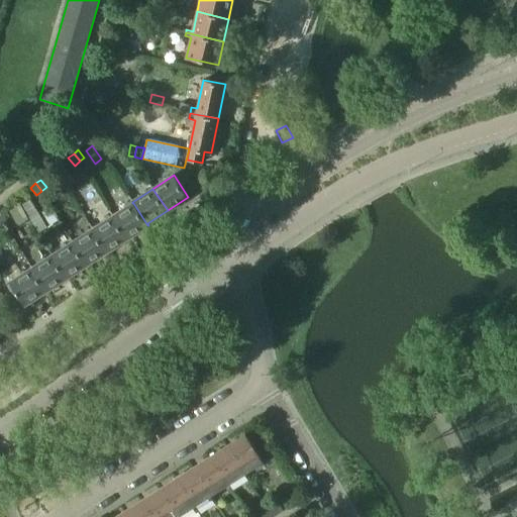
[(22,205),(39,231),(47,227),(30,200),(22,205)]
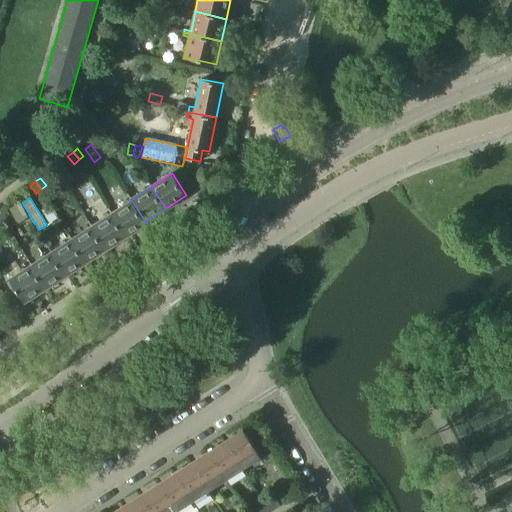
[(131,201),(113,213),(128,235),(146,223),(132,201),(131,201)]
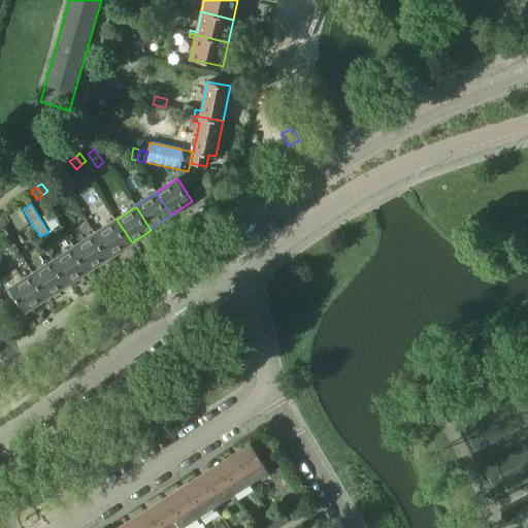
[(21,211),(9,218),(19,232),(29,226),(21,211)]
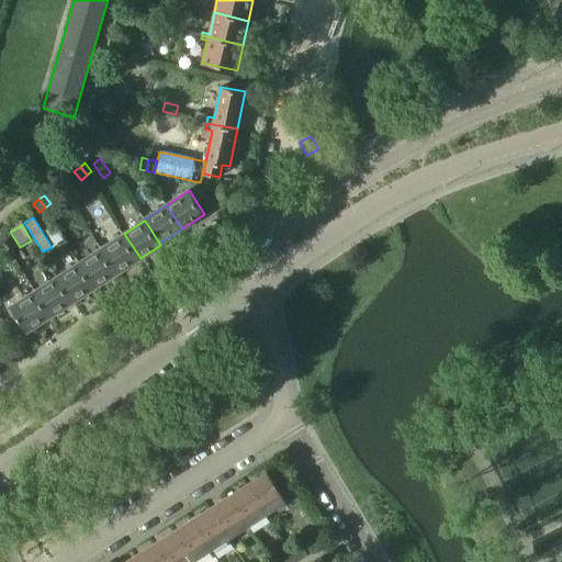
[(2,227),(0,229),(0,234),(4,240),(9,236),(2,227)]
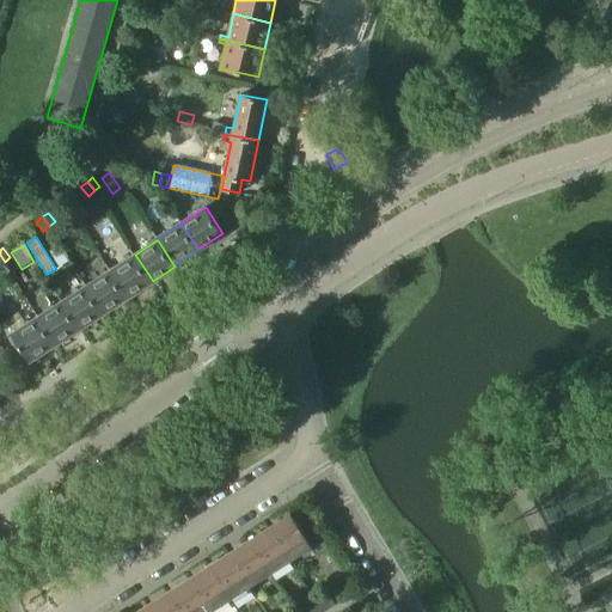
[(135,255),(111,270),(129,295),(153,281),(135,255)]
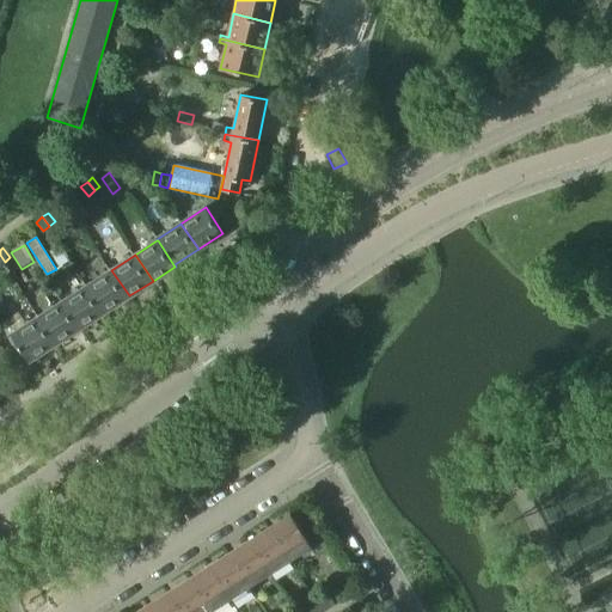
[(111,270),(89,285),(105,311),(129,295),(111,270)]
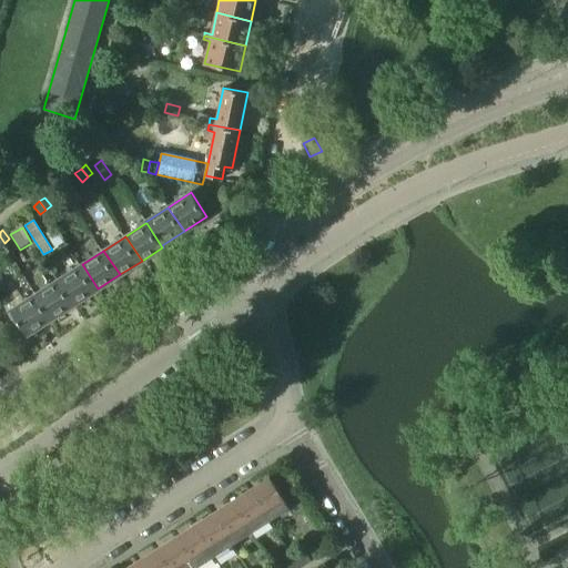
[(82,264),(59,279),(74,304),(98,288),(82,264)]
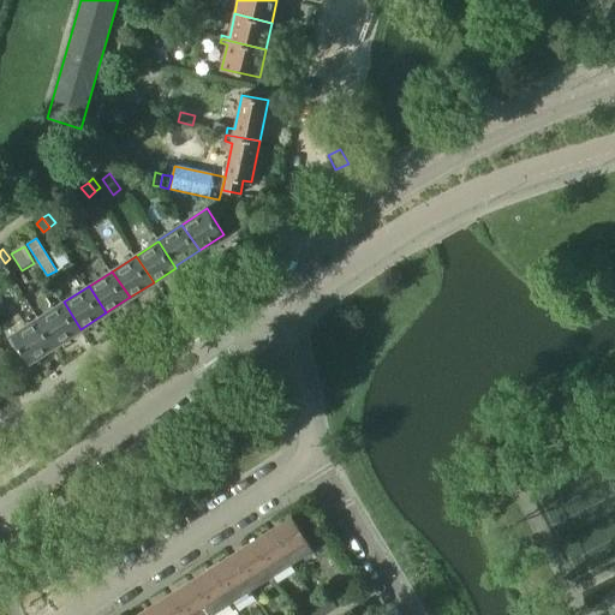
[(81,329),(64,302),(53,309),(48,302),(33,311),(39,318),(41,317),(58,344),(81,329)]
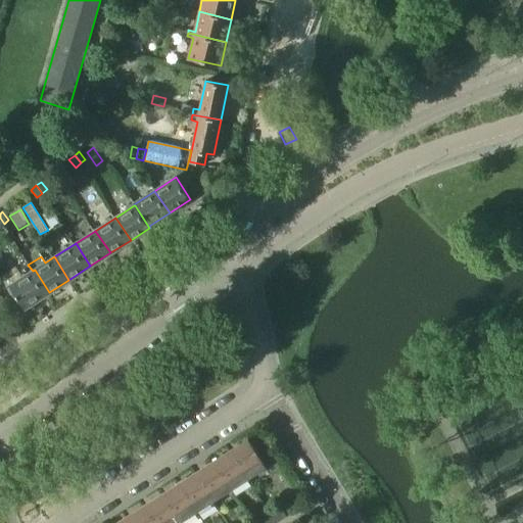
[(35,270),(33,271),(11,285),(26,307),(49,292),(35,270)]
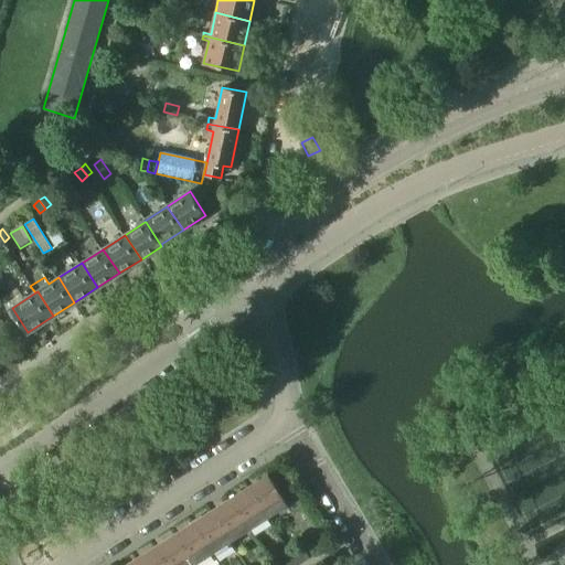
[(268,476),(249,488),(268,518),(287,505),(283,500),(284,499),(268,476)]
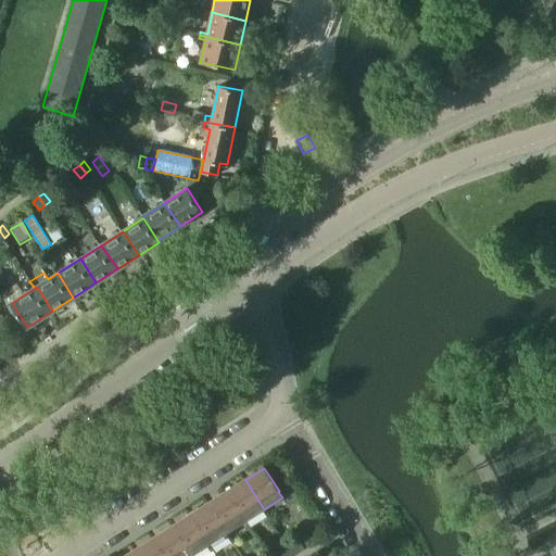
[(245,480),(227,492),(245,521),(264,509),(245,480)]
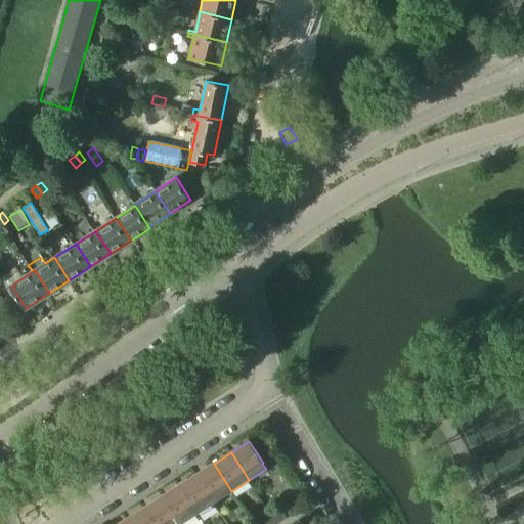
[(214,464),(197,475),(214,503),(231,491),(214,464)]
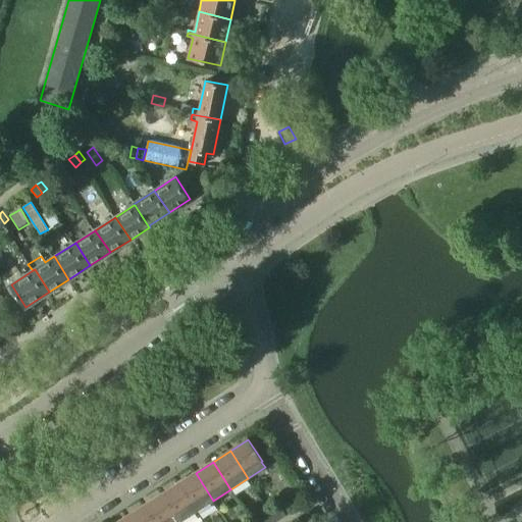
[(196,473),(178,483),(197,512),(213,501),(196,473)]
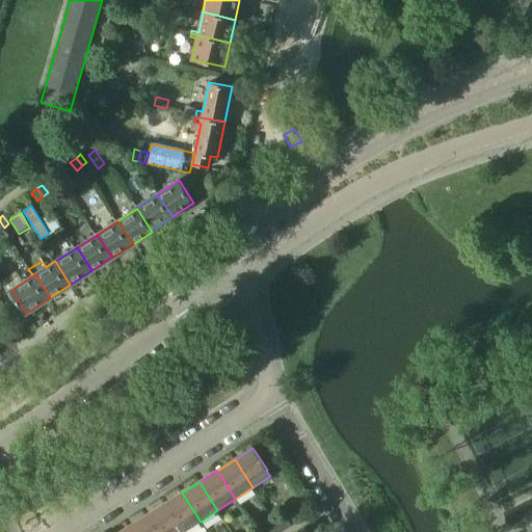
[(182,493),(164,504),(182,531),(183,531),(201,522),(182,493)]
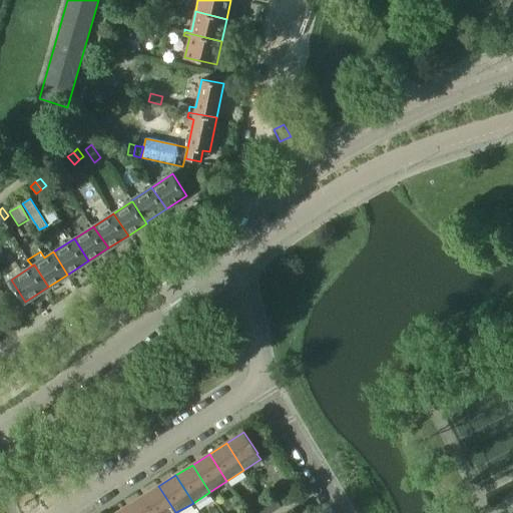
[(175,512),(158,486),(141,497),(151,512),(175,512)]
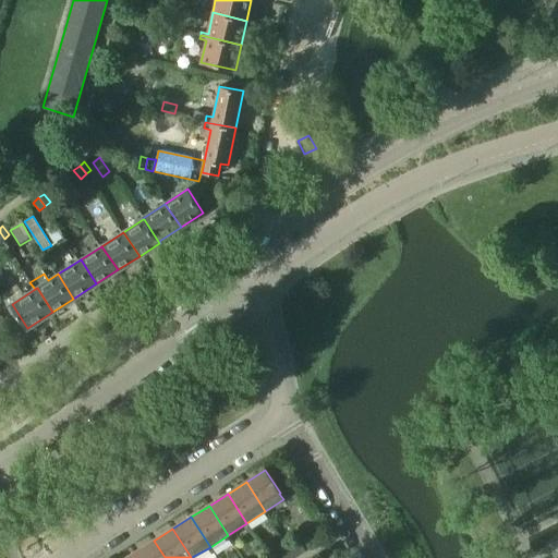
[(165,557),(154,541),(135,553),(138,557),(165,557)]
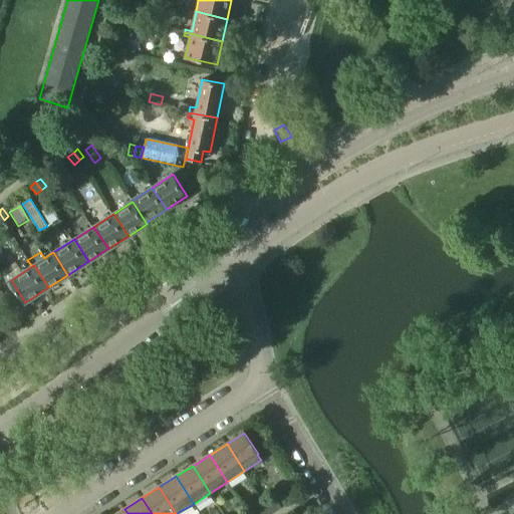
[(277,501),(267,508),(271,513),(281,507),(277,501)]
